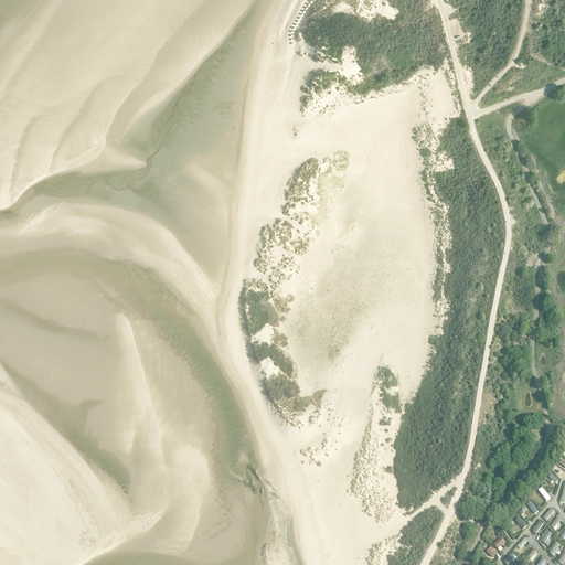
[(557,482),(551,475),(548,478),(555,484),(557,482)]
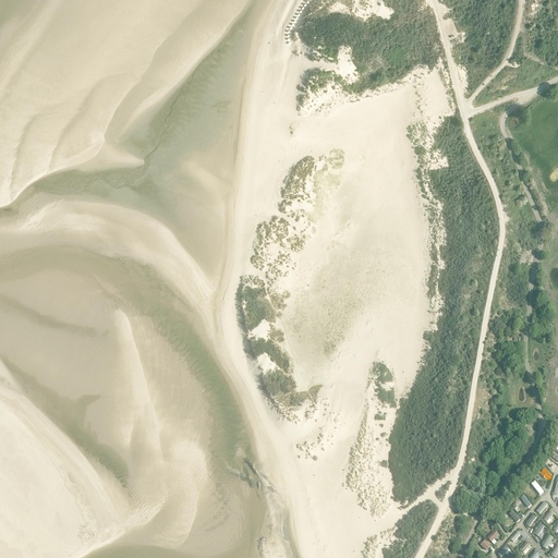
[(544,493),(535,482),(531,485),(540,496),(544,493)]
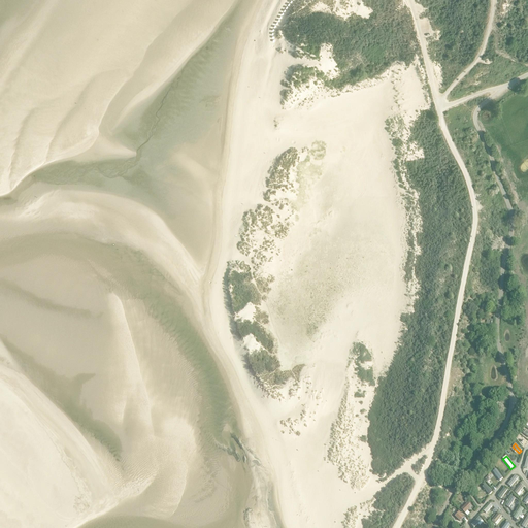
[(502,479),(495,469),(492,472),(499,482),(502,479)]
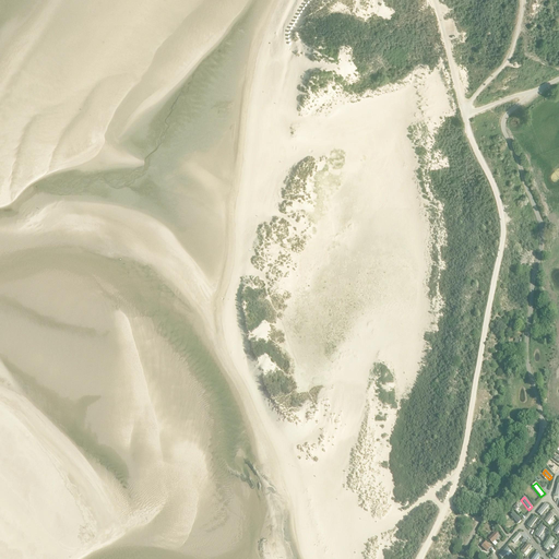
[(540,516),(547,507),(545,504),(537,513),(540,516)]
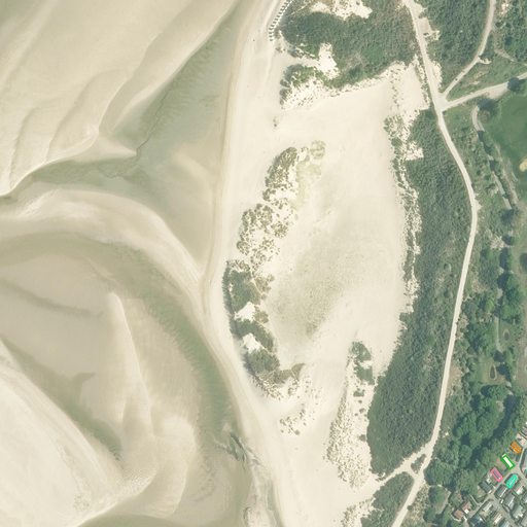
[(491,492),(484,484),(481,487),(488,494),(491,492)]
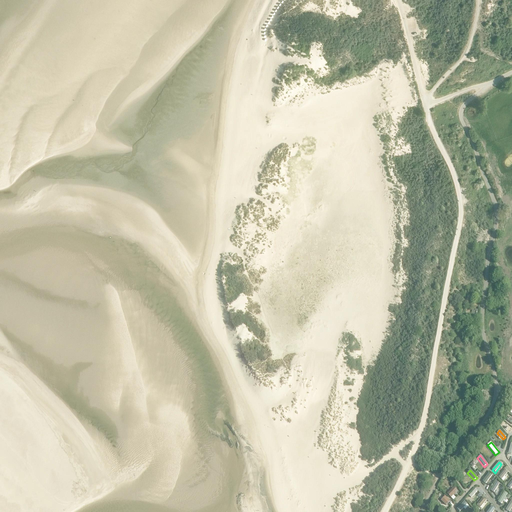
[(507,473),(505,470),(498,478),(501,480),(507,473)]
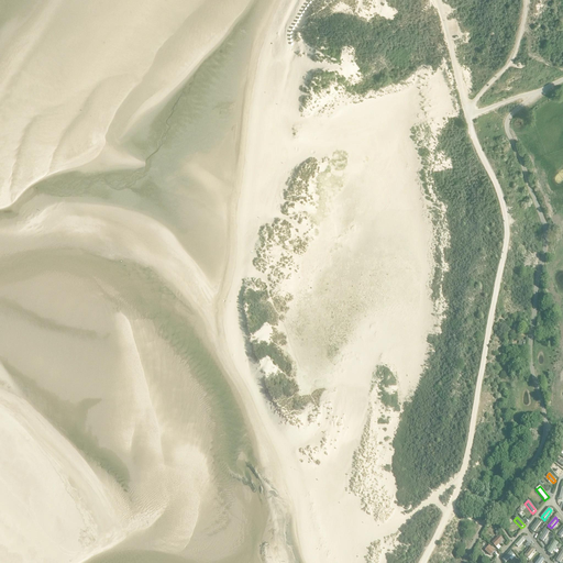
[(533,532),(541,523),(537,520),(530,530),(533,532)]
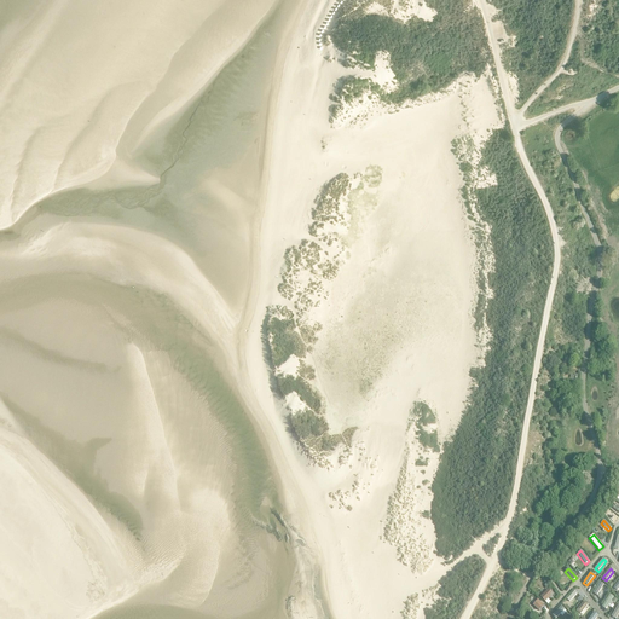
[(596,596),(603,585),(600,583),(593,594),(596,596)]
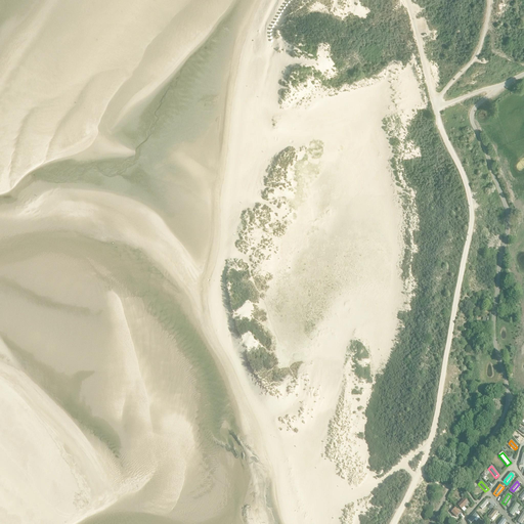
[(464,499),(457,506),(464,512),(467,510),(464,508),(467,505),(466,504),(468,503),(464,499)]
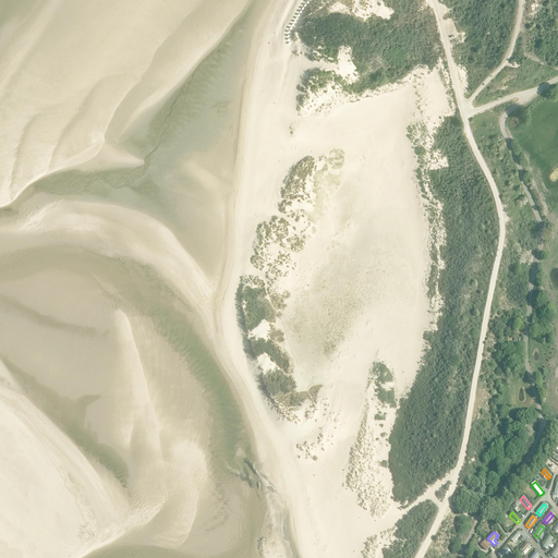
[(520,536),(518,534),(511,541),(513,543),(520,536)]
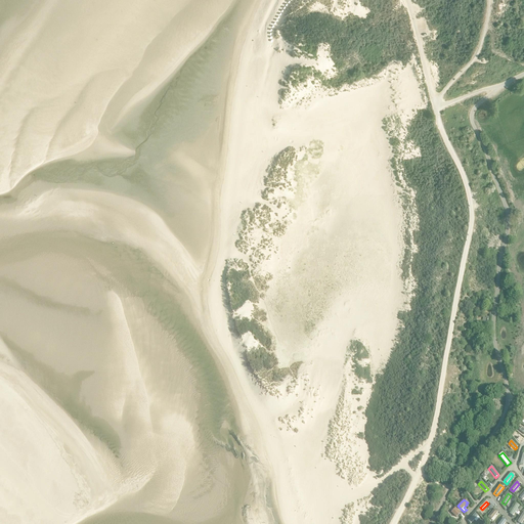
[(513,517),(519,506),(516,504),(510,515),(513,517)]
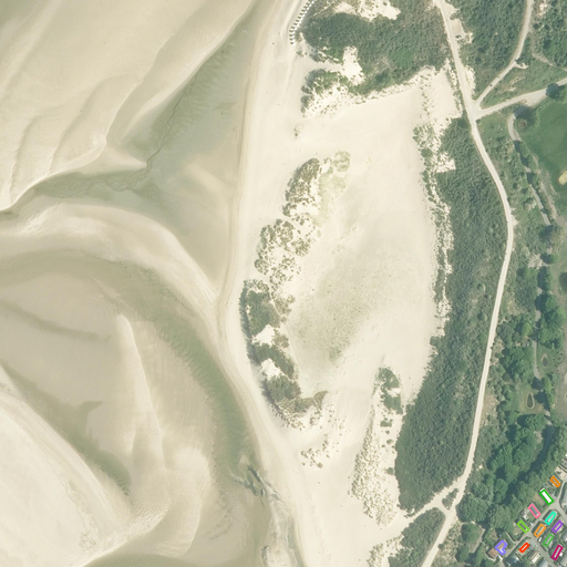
[(498,555),(493,549),(488,555),(494,560),(498,555)]
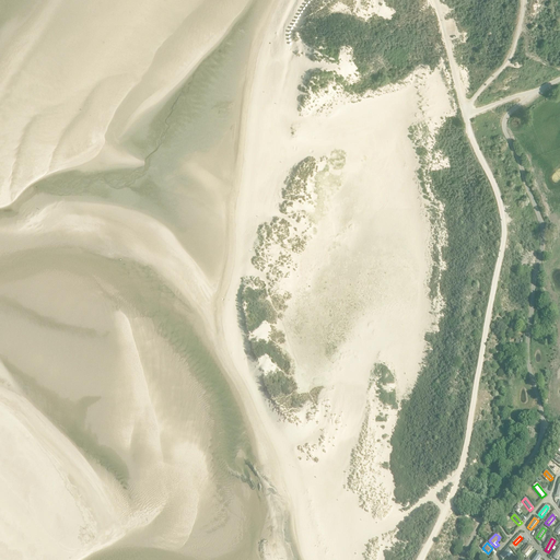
[(532,548),(528,545),(521,553),(525,557),(532,548)]
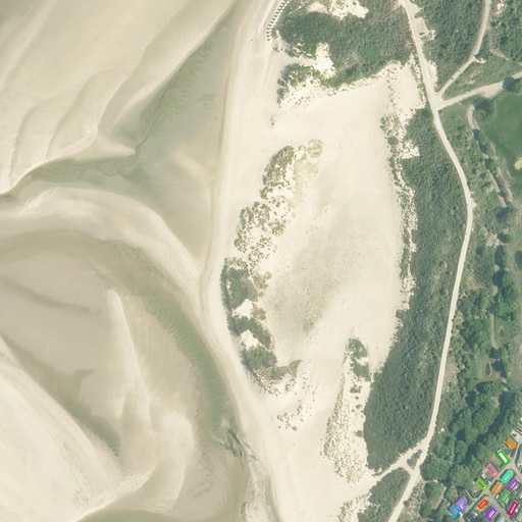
[(468,521),(476,515),(473,512),(465,520),(467,521),(468,521)]
